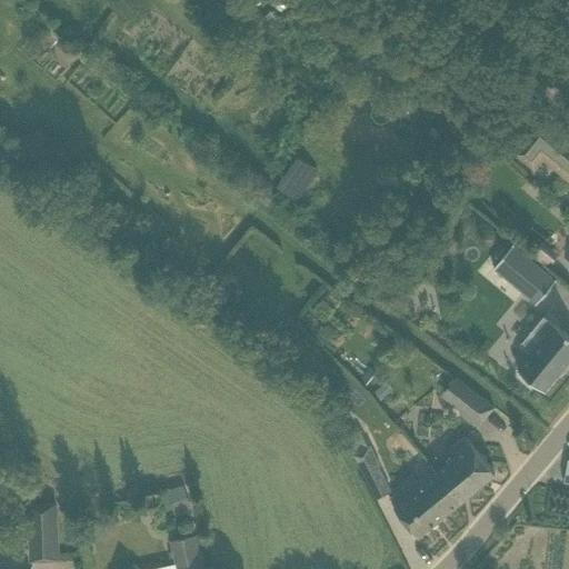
[(551,166),(567,146),(539,123),(515,153),(533,169),(542,159),(551,166)]
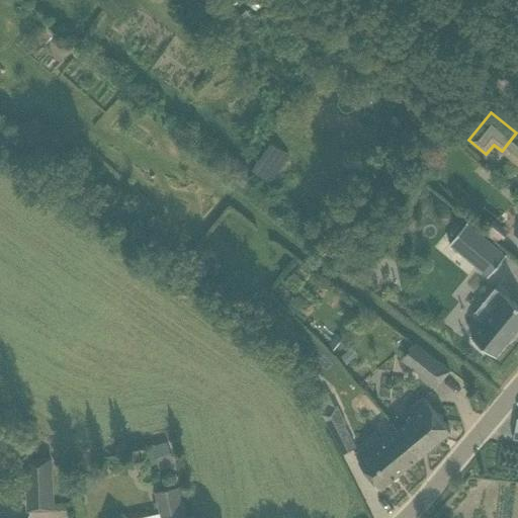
[(506,256),(466,224),(449,244),(489,276),(506,256)]
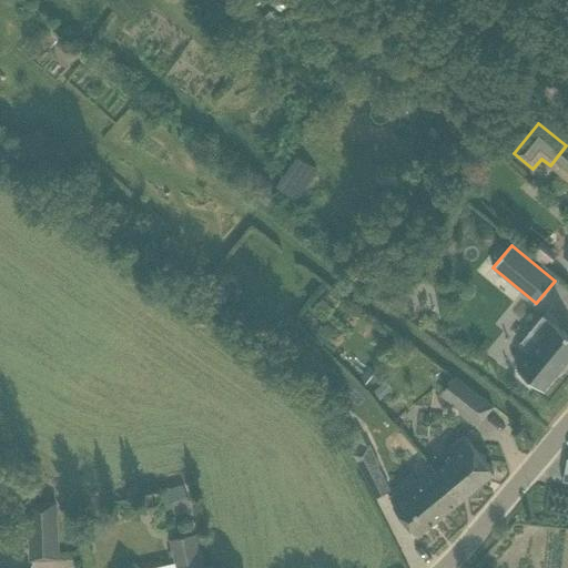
[(567,359),(567,335),(554,323),(553,324),(543,316),(518,345),(529,353),(516,368),(543,391),(567,359)]
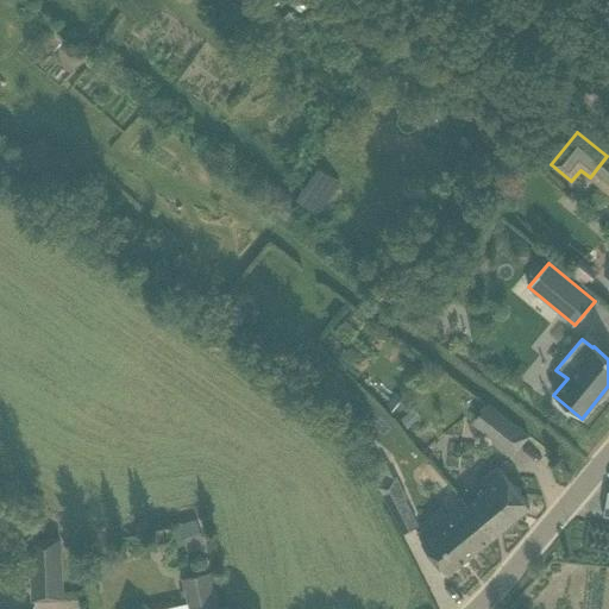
[(509,421),(491,444),(510,459),(528,437),(509,421)]
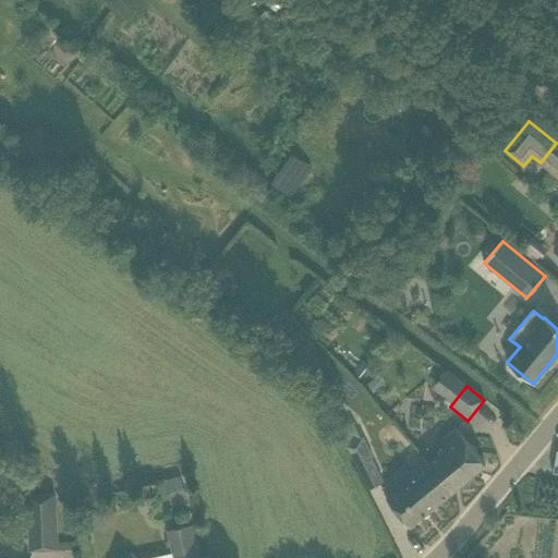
[(446,451),(428,465),(441,481),(426,493),(437,505),(483,468),(455,432),(439,444),(446,451)]
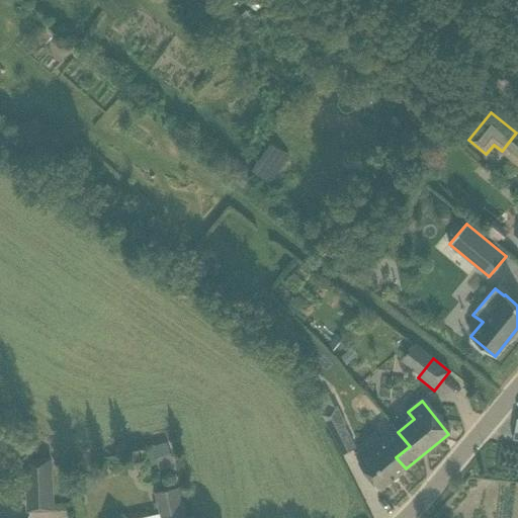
[(323,414),(342,454),(354,448),(343,427),(345,426),(336,408),(323,414)]
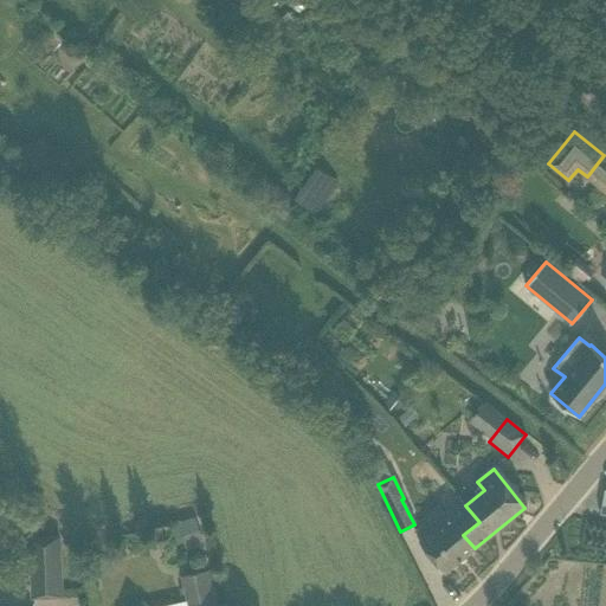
[(445,573),(475,548),(463,535),(479,522),(465,505),(459,496),(436,515),(442,523),(420,541),(430,554),(445,573)]
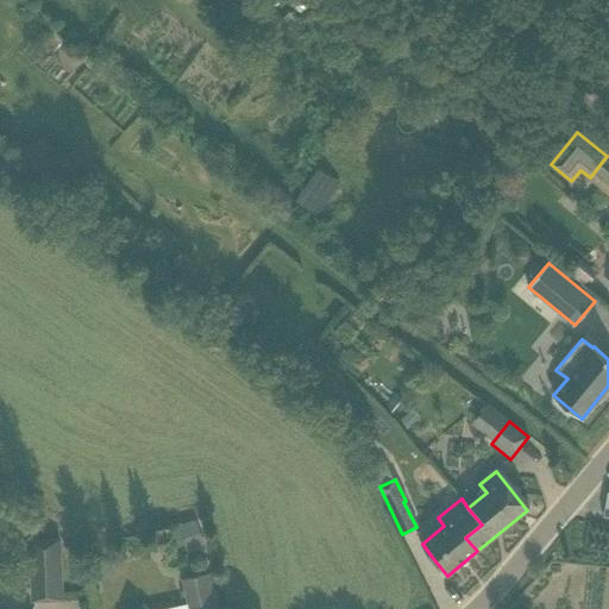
[(61,597),(58,538),(31,539),(33,598),(61,597)]
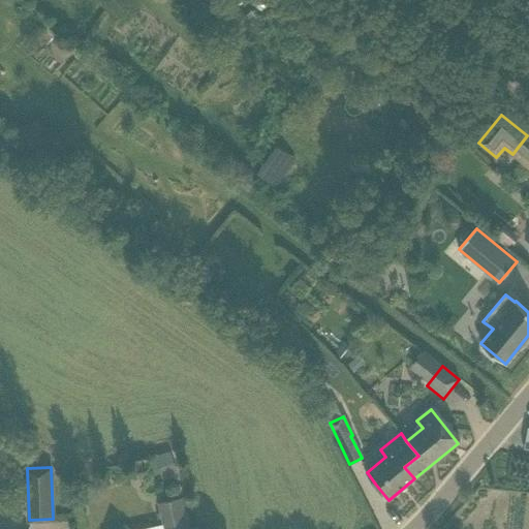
[(164,528),(183,528),(189,527),(182,497),(159,502),(164,528)]
